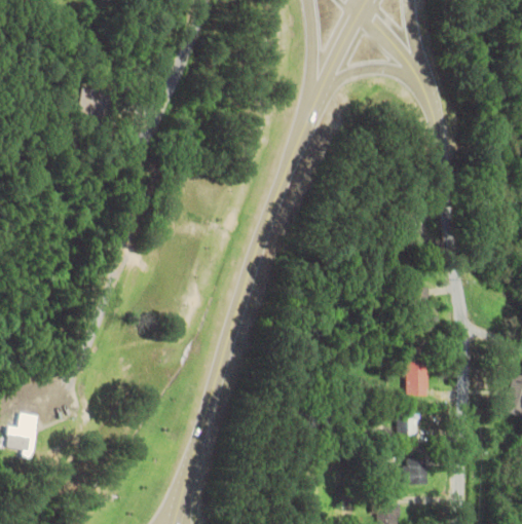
[(414,218),(406,218),(408,244),(415,244),(414,218)]
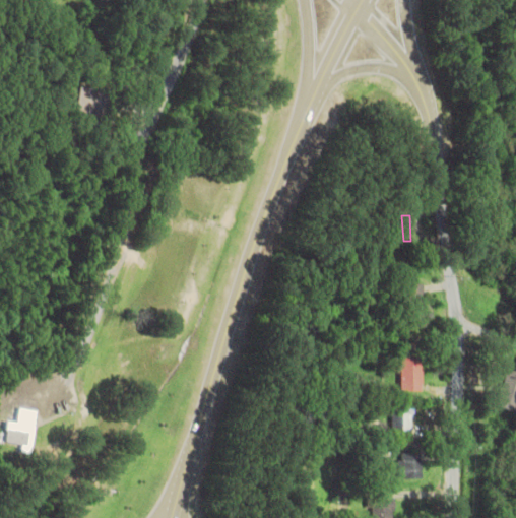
[(400,391),(421,391),(421,358),(400,358),(400,391)]
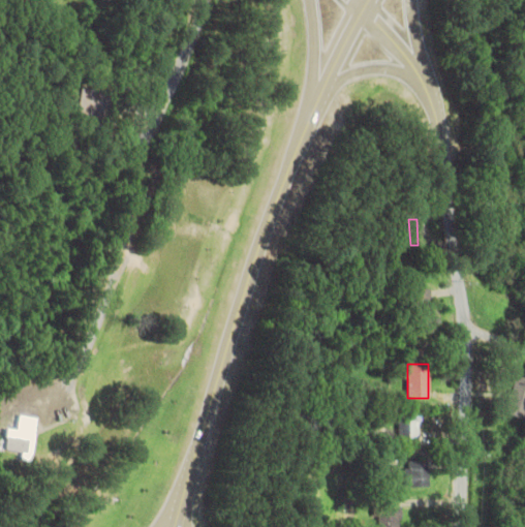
[(506,413),(524,419),(524,376),(518,375),(506,413)]
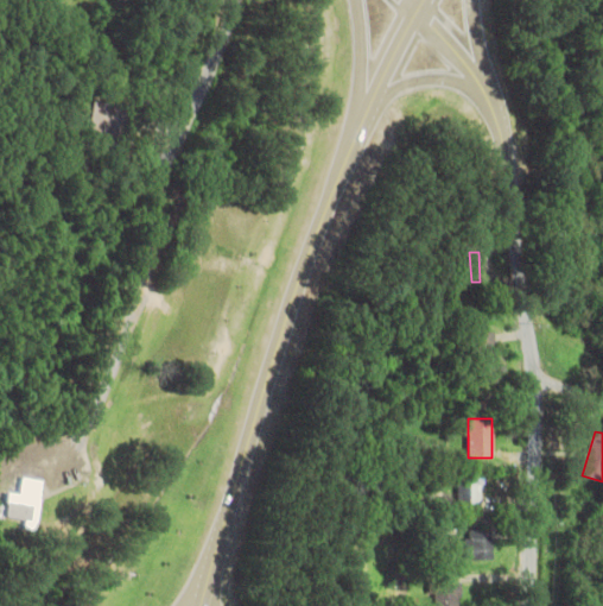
[(486,474),(457,474),(457,504),(486,504),(486,474)]
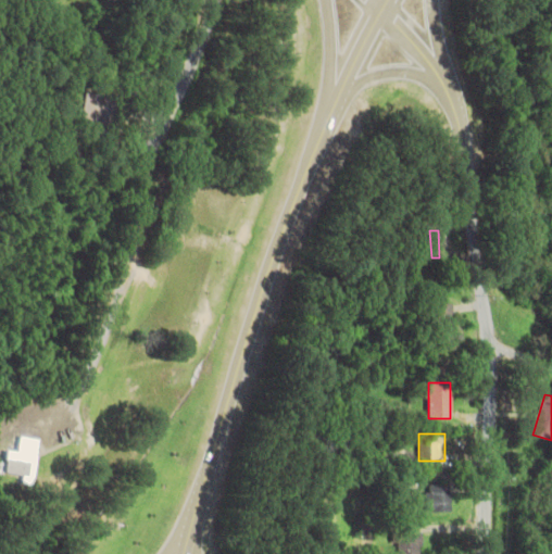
[(41,439),(22,436),(20,451),(7,449),(3,471),(36,477),(41,439)]
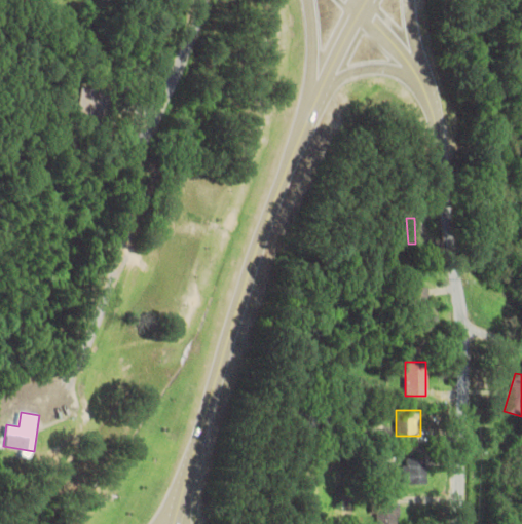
[(406,484),(429,484),(429,457),(406,457),(406,484)]
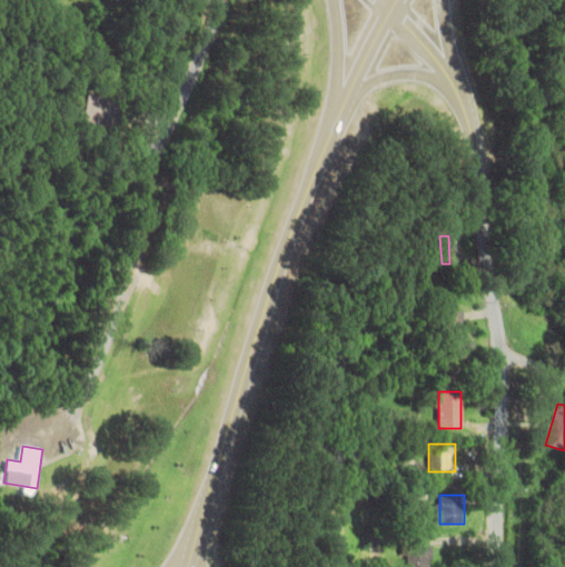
[(406,536),(405,566),(430,566),(430,536),(406,536)]
